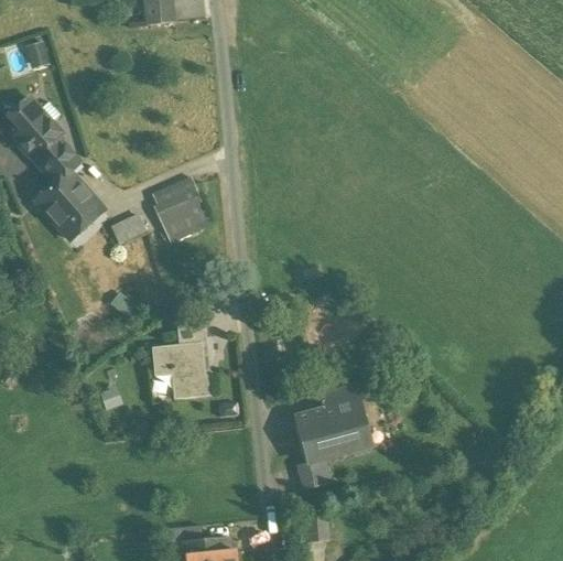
[(143,0),(147,23),(174,21),(172,0),(143,0)]
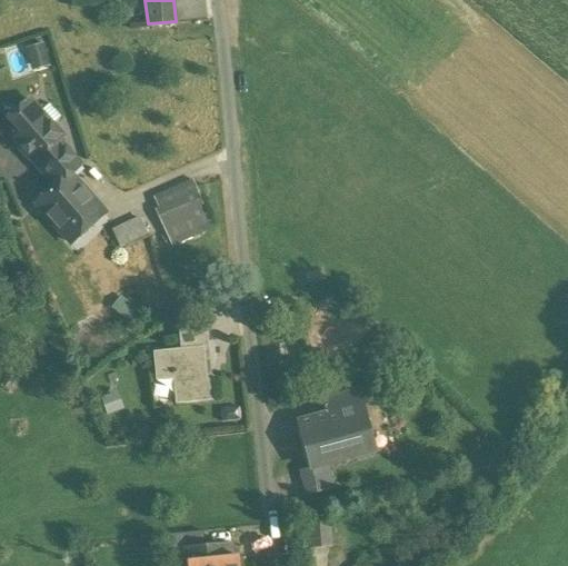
[(30,67),(49,61),(43,37),(23,41),(30,67)]
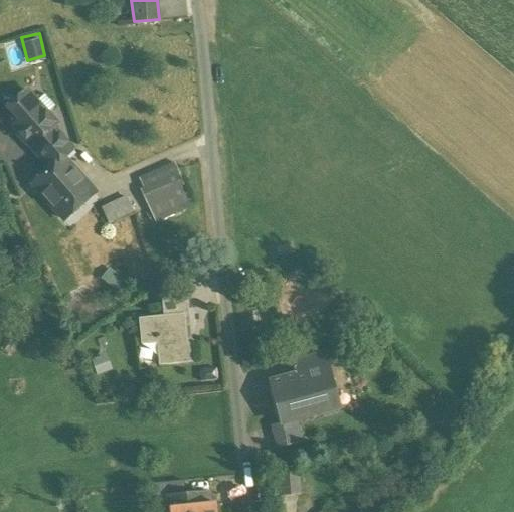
[(55,122),(26,89),(8,104),(20,118),(13,124),(18,130),(17,131),(24,138),(25,138),(35,149),(56,131),(52,126),(55,122)]
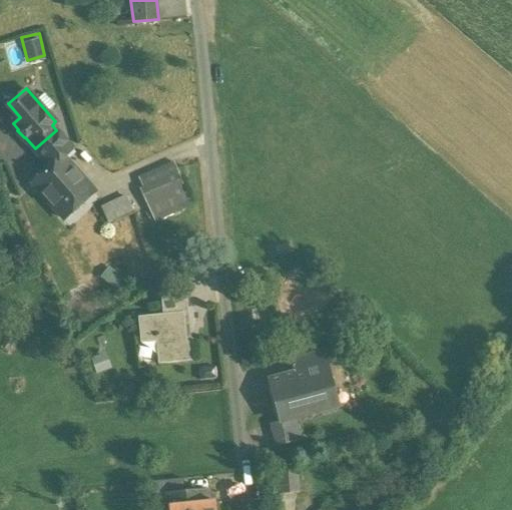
[(56,130),(35,148),(50,165),(63,154),(71,147),(56,130)]
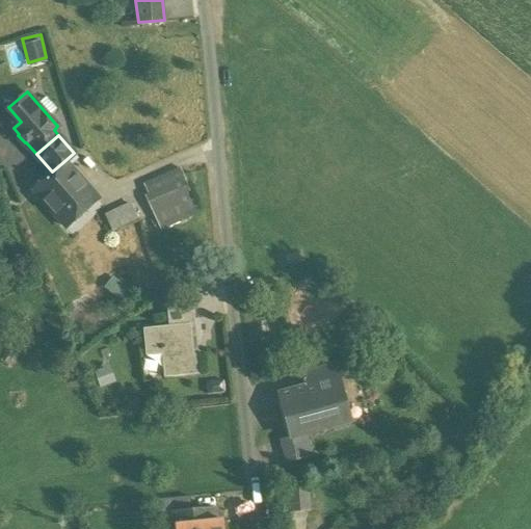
[(65,160),(52,172),(33,188),(67,225),(98,197),(65,160)]
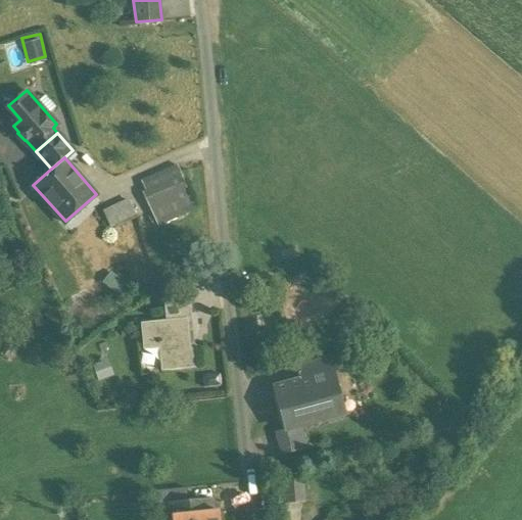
[(176,164),(141,179),(146,189),(142,191),(155,221),(193,204),(176,164)]
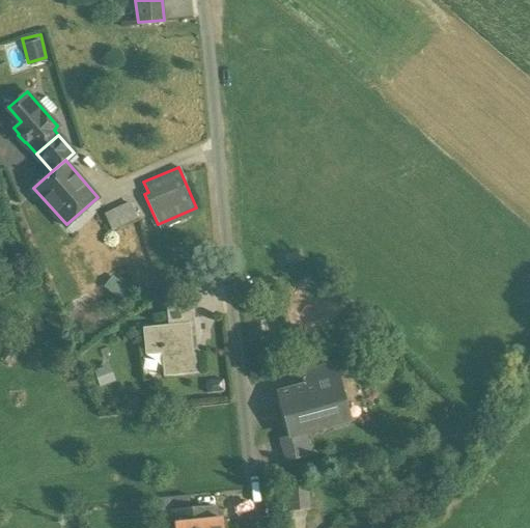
[(130,199),(105,212),(112,228),(138,217),(130,199)]
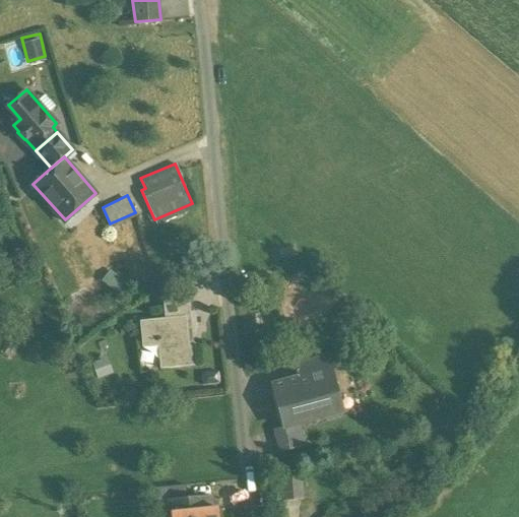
[(130,283),(113,270),(105,281),(121,295),(130,283)]
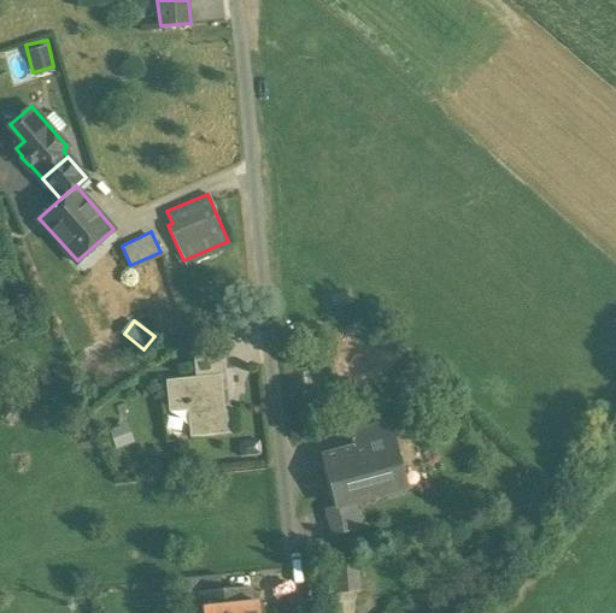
[(222,345),(192,348),(194,370),(224,366),(222,345)]
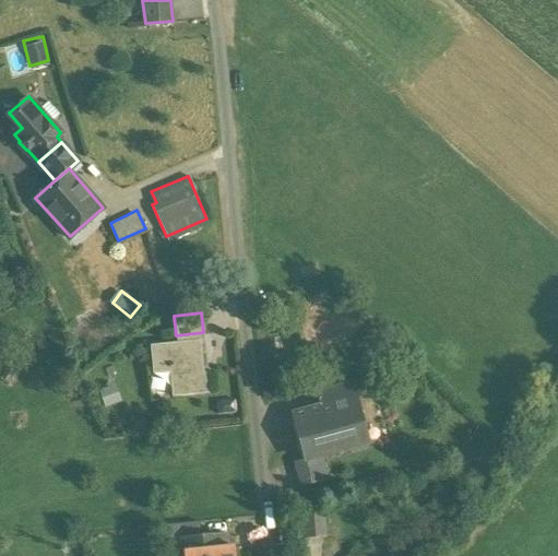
[(199,339),(150,344),(152,368),(169,366),(173,394),(211,390),(209,370),(202,370),(199,339)]
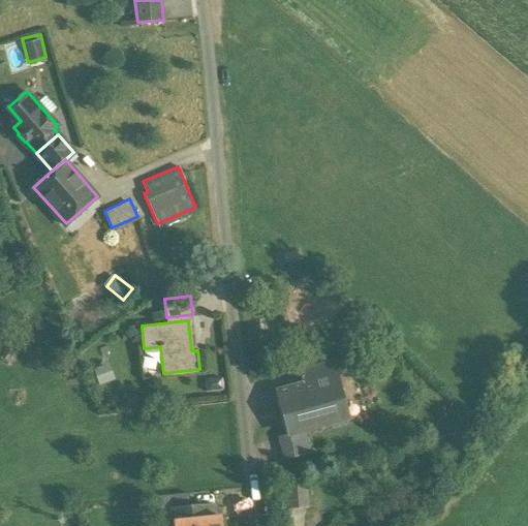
[(332,359),(301,367),(305,379),(335,371),(332,359)]
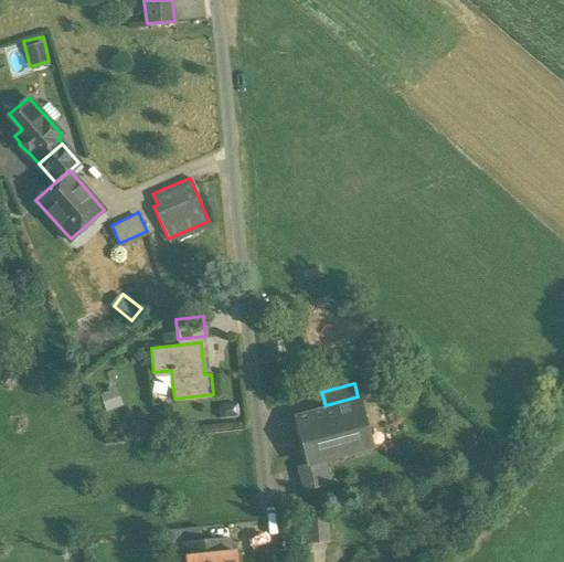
[(358,396),(326,405),(327,412),(316,415),(315,409),(295,414),(308,463),(308,464),(325,459),(363,448),(358,431),(366,428),(358,396)]
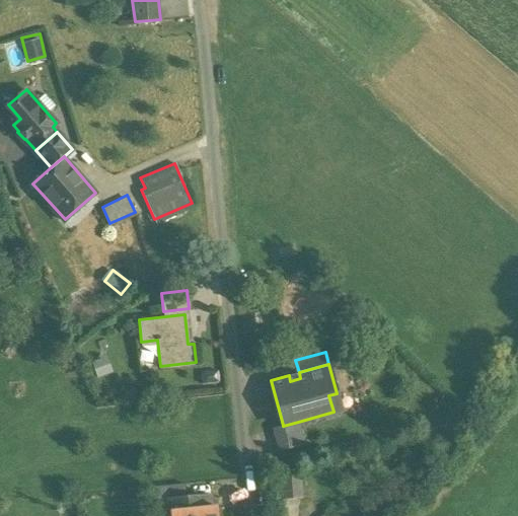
[(298,422),(283,426),(283,425),(273,428),(279,451),(304,444),(298,422)]
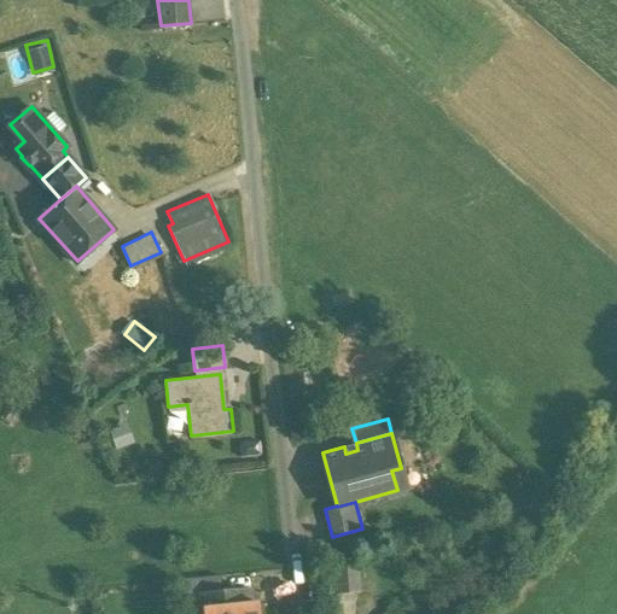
[(355,562),(337,563),(339,592),(358,591),(355,562)]
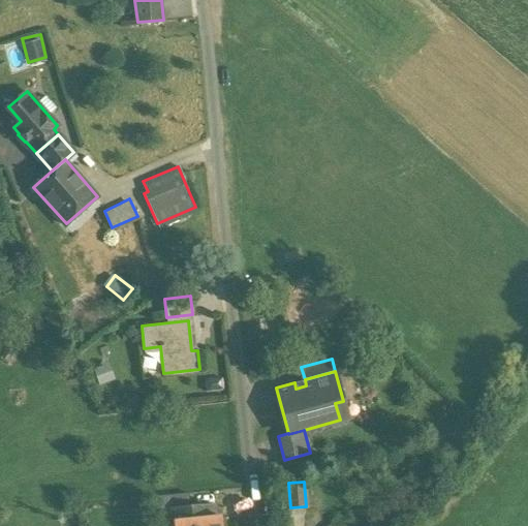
[(189,491),(155,495),(157,509),(172,507),(190,505),(189,491)]
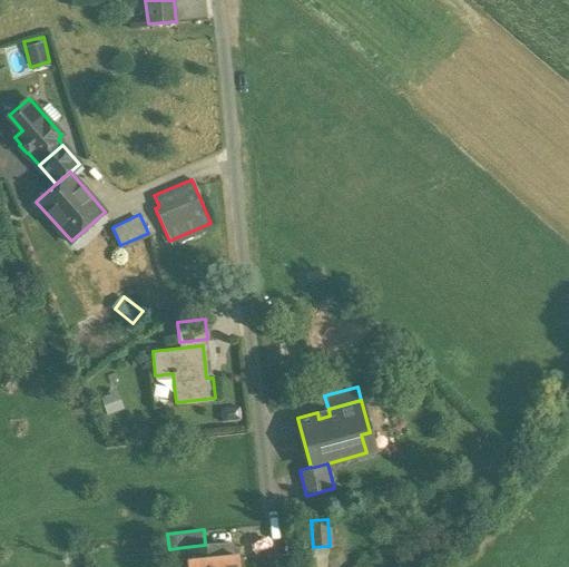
[(205,545),(185,547),(187,566),(238,566),(238,555),(232,556),(229,541),(205,545)]
